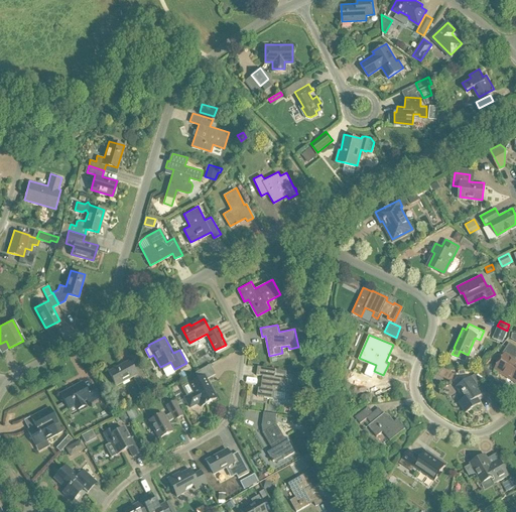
[(515,380),(515,359),(515,356),(515,345),(509,341),(502,352),(504,353),(495,367),(515,380)]
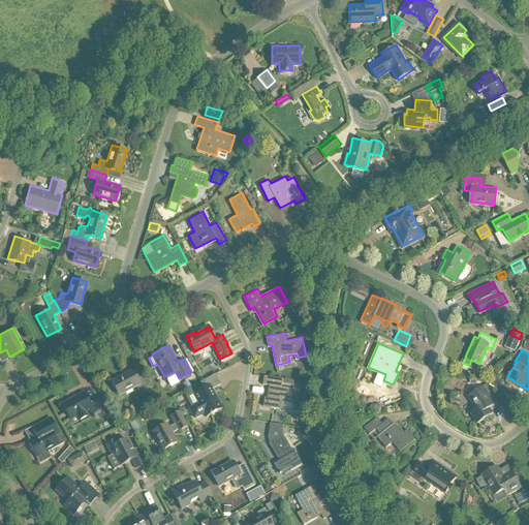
[(144,399),(153,394),(142,372),(135,375),(132,368),(111,379),(119,394),(135,384),(144,399)]
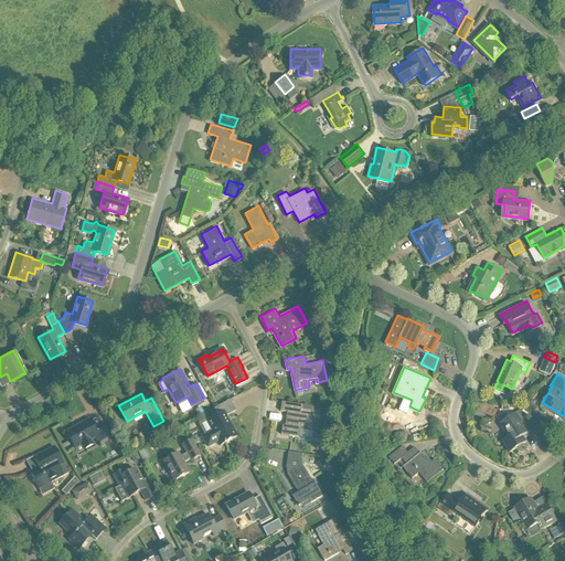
[(213,406),(215,411),(205,416),(212,430),(202,434),(208,444),(216,438),(220,444),(236,434),(230,423),(227,424),(223,415),(235,409),(228,398),(213,406)]
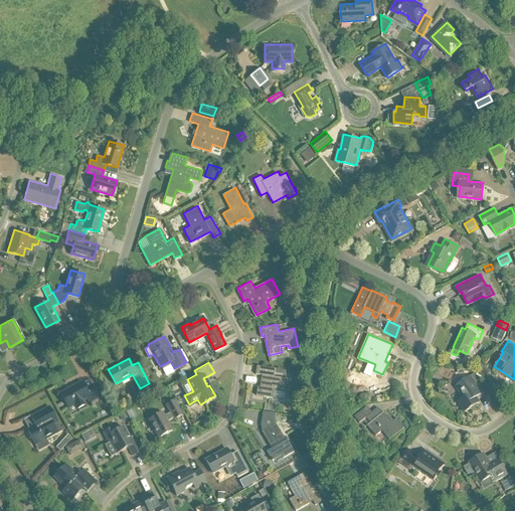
[(286,391),(288,377),(275,375),(276,372),(276,367),(258,364),(256,372),(264,373),(262,386),(258,385),(256,393),(285,397),(286,391)]
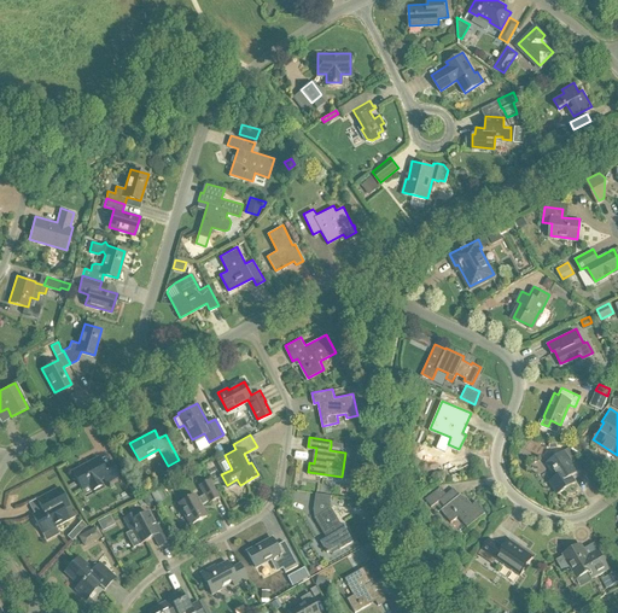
[(572,476),(586,467),(570,444),(546,461),(555,476),(549,479),(558,492),(576,480),(572,476)]
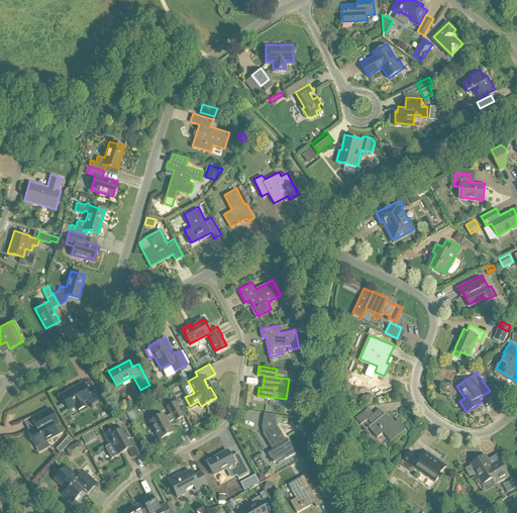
[(68,408),(74,405),(76,409),(86,404),(84,399),(86,398),(88,402),(99,396),(93,385),(86,389),(82,382),(60,394),(68,408)]
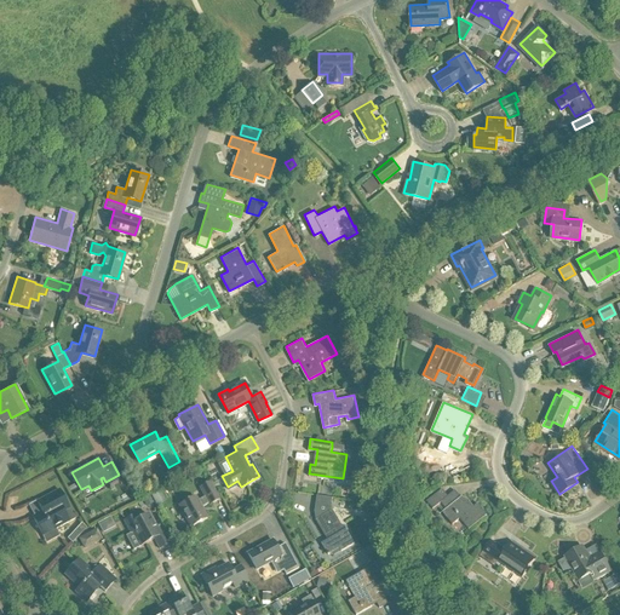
[(208,503),(218,498),(210,480),(200,486),(205,495),(197,499),(195,495),(179,504),(190,524),(207,516),(201,505),(207,501),(208,503)]
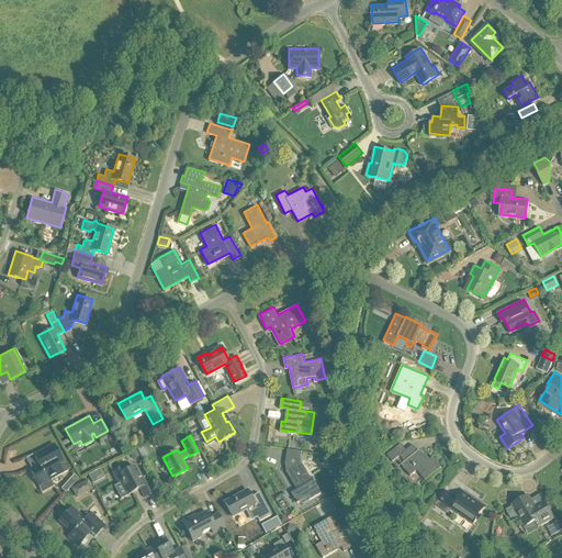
[(400,453),(406,447),(401,441),(386,453),(392,459),(400,453)]
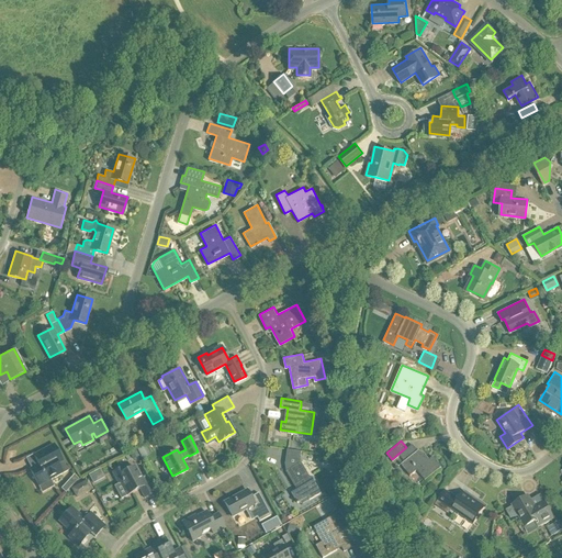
[(38,483),(63,470),(67,468),(53,442),(34,453),(38,461),(30,467),(38,483)]
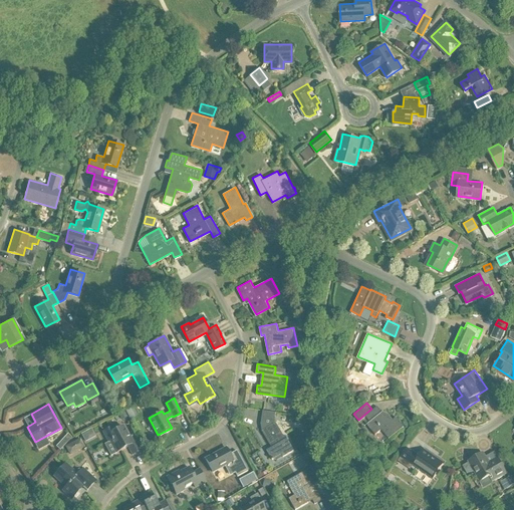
[(133,404),(125,408),(130,416),(137,411),(133,404)]
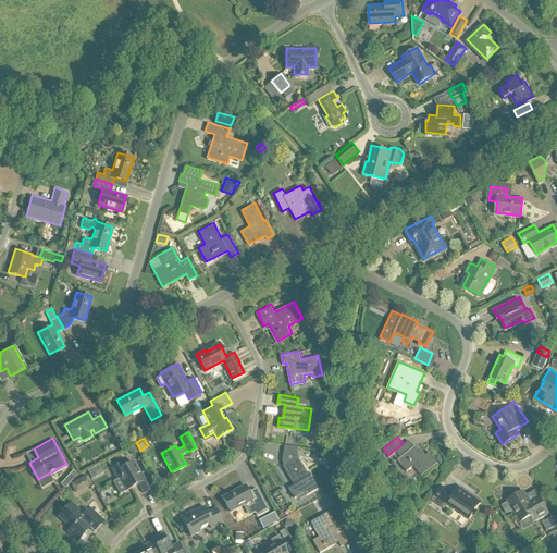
[(409,439),(403,443),(396,449),(400,455),(397,458),(406,469),(413,464),(421,474),(437,461),(430,451),(424,455),(416,444),(415,445),(409,439)]
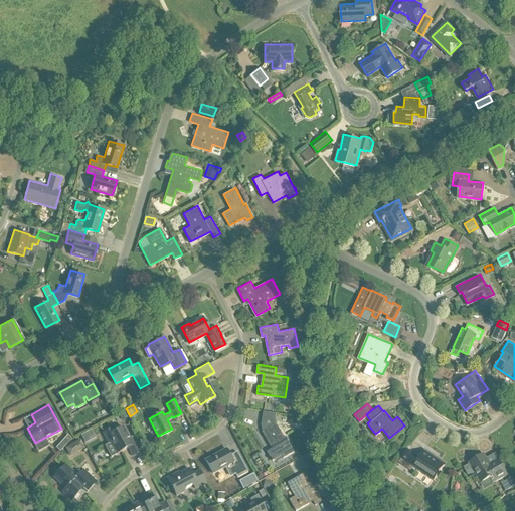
[(122,418),(127,415),(123,408),(118,411),(122,418)]
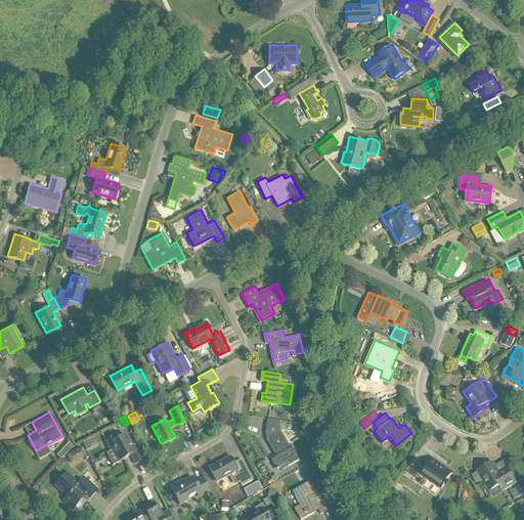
[(267,417),(267,424),(280,425),(281,419),(267,417)]
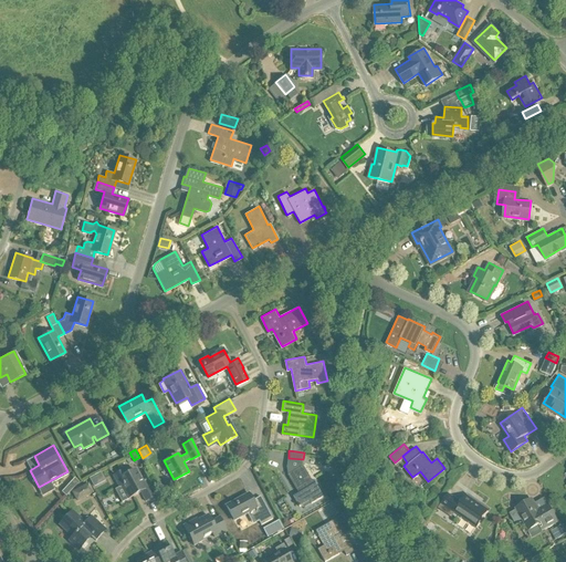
[(313,479),(303,464),(302,465),(303,459),(289,458),(287,465),(289,472),(295,486),(296,485),(300,490),(293,495),(300,505),(310,499),(312,501),(324,495),(315,478),(313,479)]
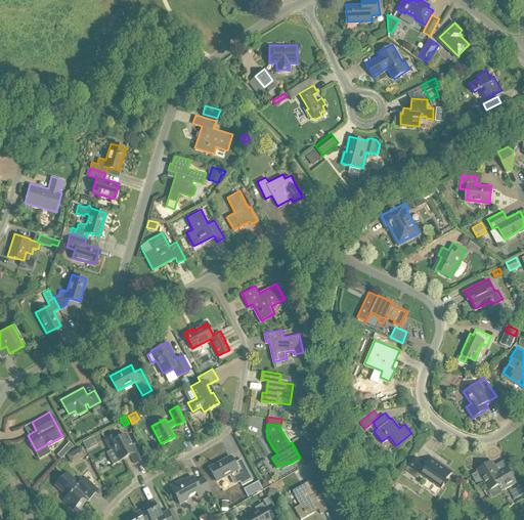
[(104,439),(111,450),(106,451),(113,463),(120,460),(119,459),(129,453),(134,462),(140,459),(132,443),(131,444),(125,433),(117,437),(115,433),(104,439)]
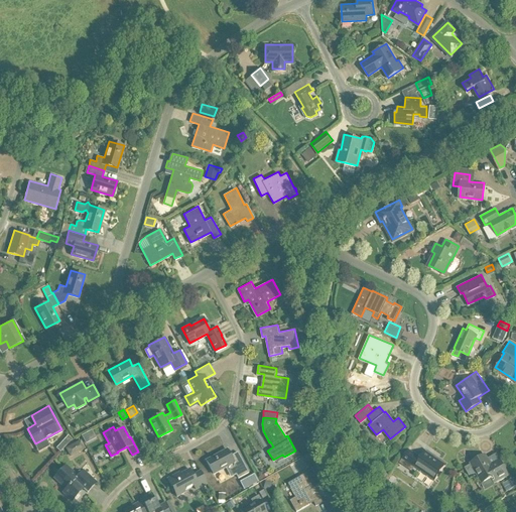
[(83,440),(93,436),(90,428),(80,432),(83,440)]
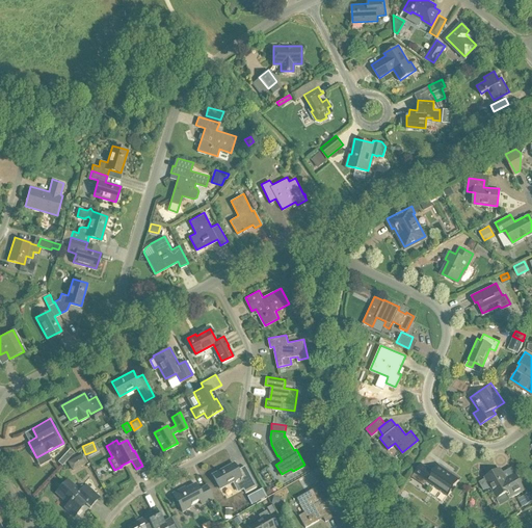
[(233,460),(212,472),(219,486),(237,477),(241,485),(245,492),(256,485),(251,479),(244,465),(237,468),(233,460)]
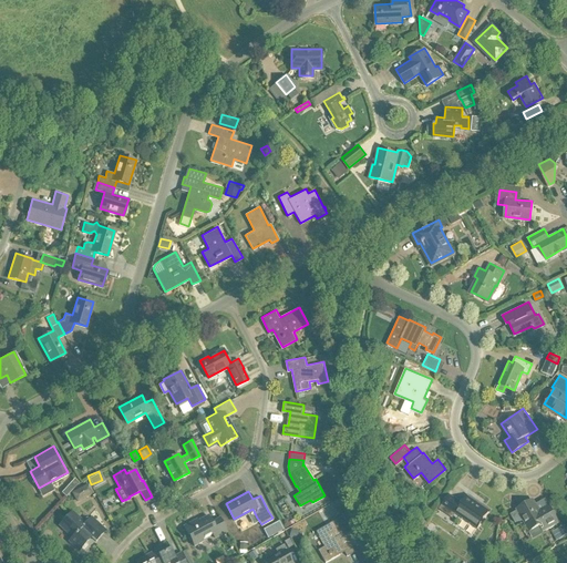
[(477,526),(490,509),(466,493),(462,501),(449,492),(439,507),(452,515),(455,511),(477,526)]
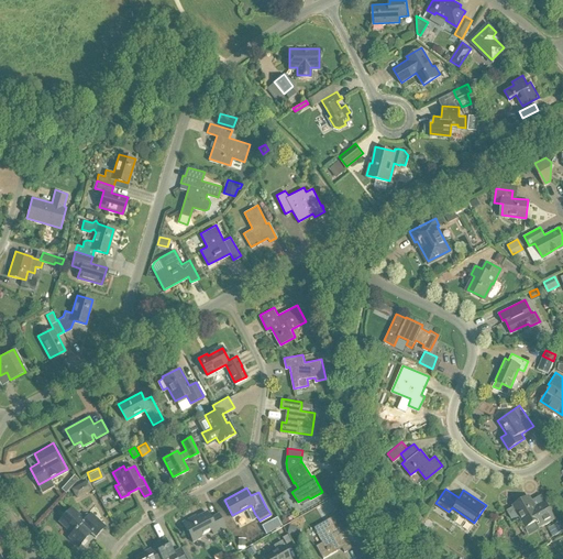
[(541,493),(531,499),(530,496),(507,508),(511,516),(519,515),(525,524),(534,518),(539,526),(555,517),(541,493)]
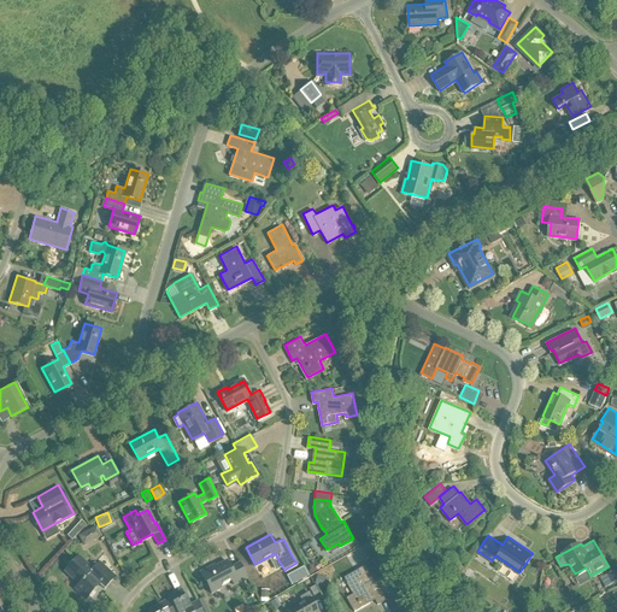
[(103,586),(115,575),(104,564),(101,568),(97,563),(92,568),(78,554),(64,569),(71,576),(72,575),(78,581),(74,586),(86,596),(94,588),(90,584),(95,580),(103,586)]
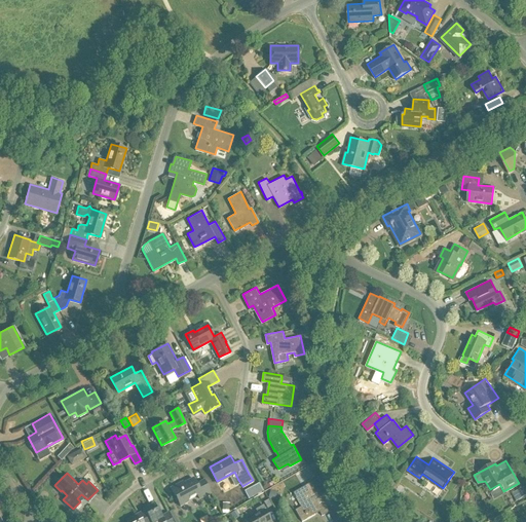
[(198,497),(210,491),(203,479),(195,483),(192,477),(179,484),(178,482),(168,487),(179,505),(187,500),(186,498),(196,493),(198,497)]
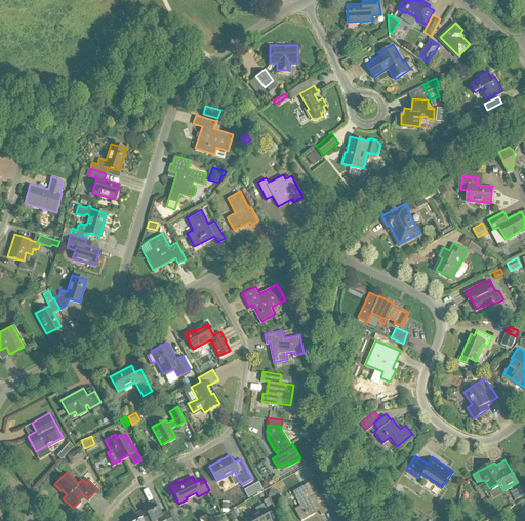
[(327,490),(319,476),(293,490),(300,505),(295,508),(301,519),(319,510),(321,513),(329,509),(321,494),(327,490)]
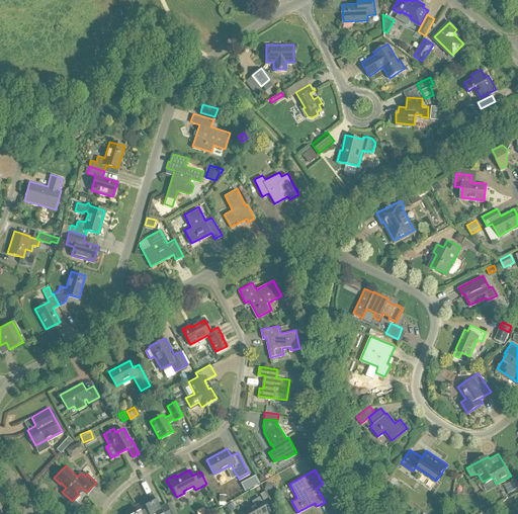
[(219,499),(225,495),(222,489),(214,493),(219,499)]
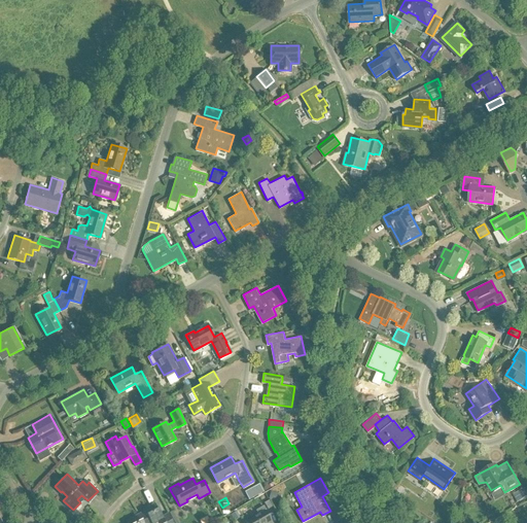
[(142,508),(143,510),(150,522),(173,522),(168,511),(162,515),(154,501),(142,508)]
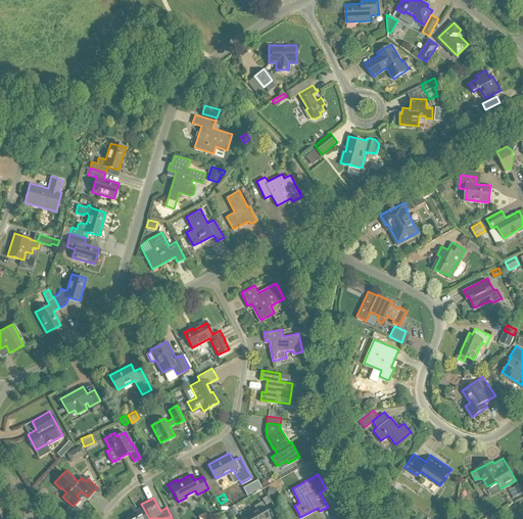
[(233,514),(237,511),(234,505),(229,508),(233,514)]
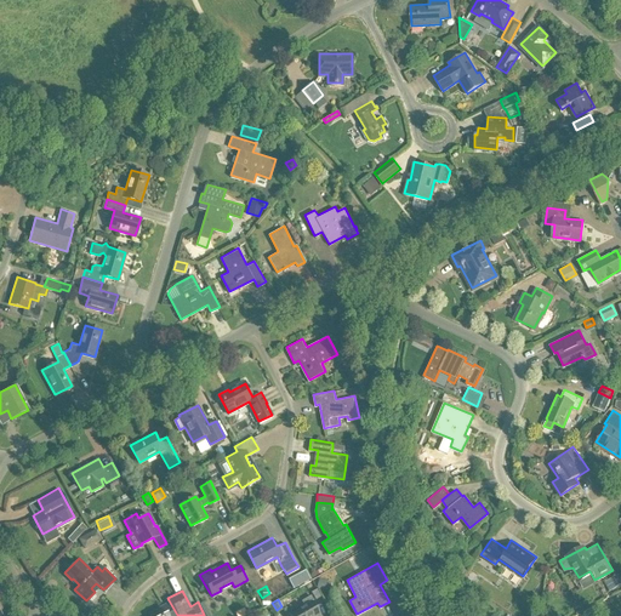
[(177,615),(169,600),(148,611),(151,615),(177,615)]
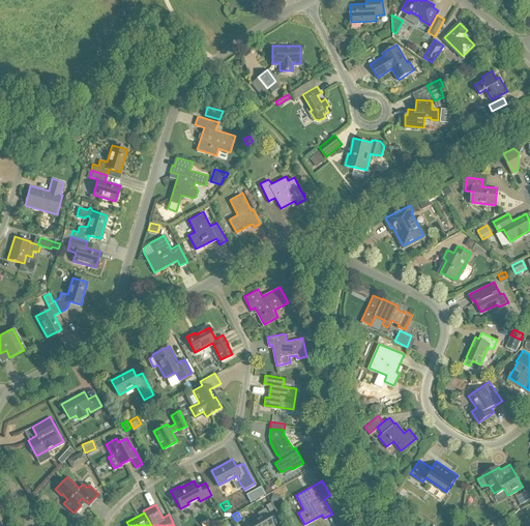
[(270,525),(272,525),(265,514),(247,523),(248,525),(270,525)]
